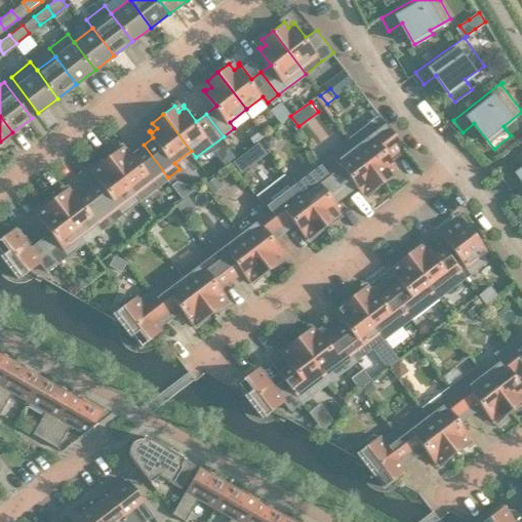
[(378,116),(349,138),(354,144),(383,182),(400,168),(384,147),(395,137),(378,116)]
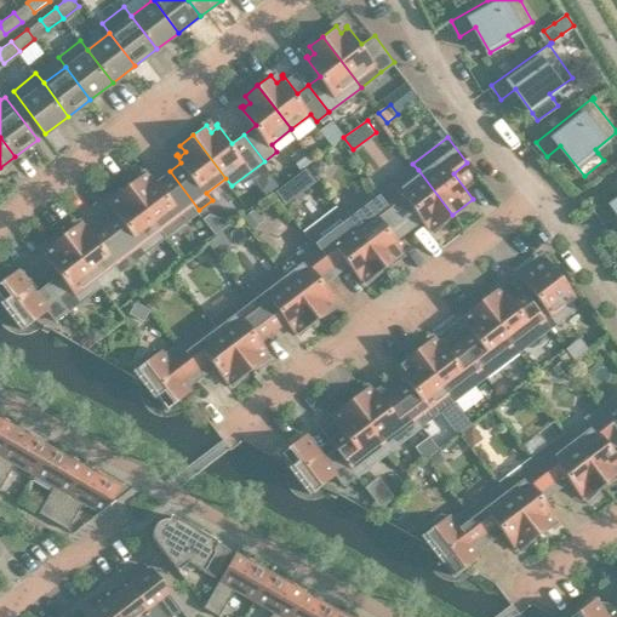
[(303,146),(292,154),(303,167),(314,159),(303,146)]
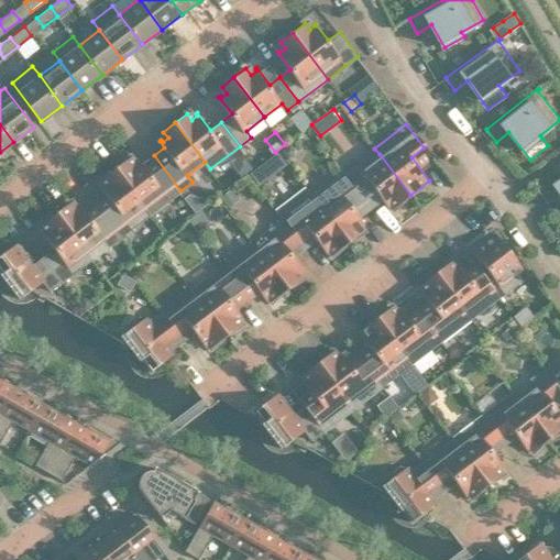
[(282,150),(289,160),(295,155),(296,147),(292,142),(282,150)]
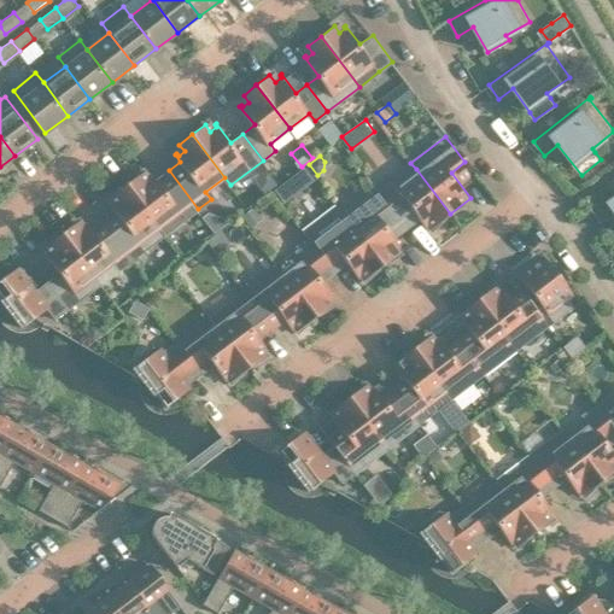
[(450,214),(416,169),(410,163),(378,188),(402,220),(415,210),(430,229),(450,214)]
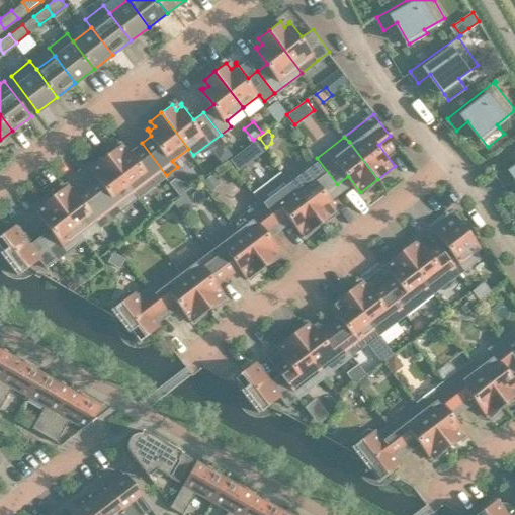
[(258,140),(232,159),(239,169),(265,150),(258,140)]
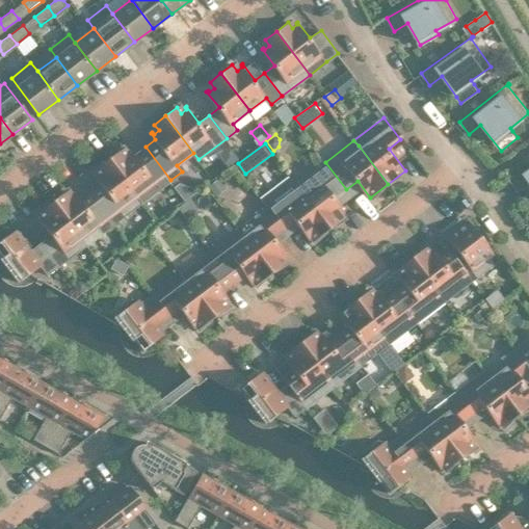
[(122,150),(110,158),(138,195),(155,182),(160,188),(170,180),(146,147),(135,154),(131,149),(130,150),(131,151),(126,155),(122,150)]
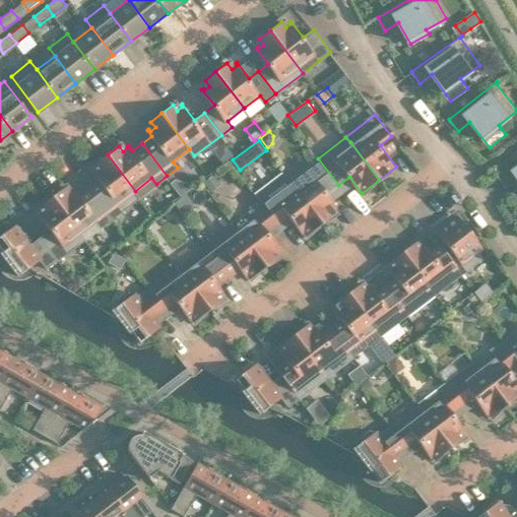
[(106,188),(95,195),(113,217),(139,197),(135,191),(108,154),(97,163),(101,169),(95,173),(94,171),(93,172),(106,188)]
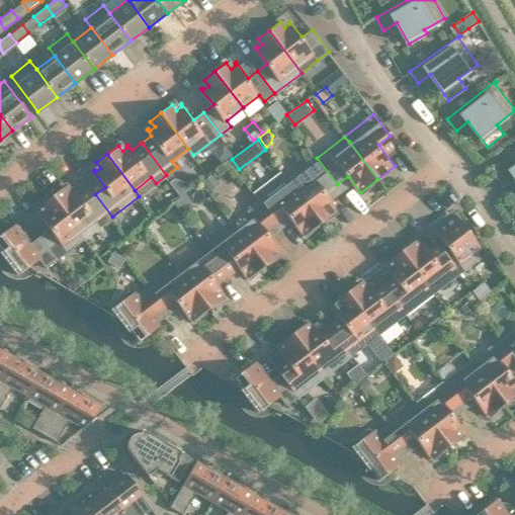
[(317,158),(305,166),(288,179),(322,223),(339,208),(327,192),(337,184),(317,158)]
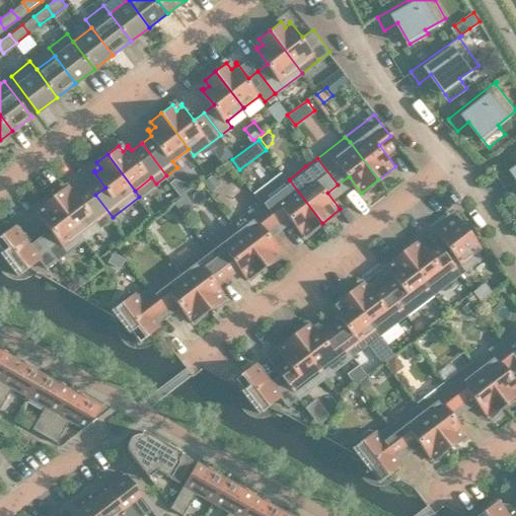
[(515,159),(496,174),(505,187),(515,178),(515,159)]
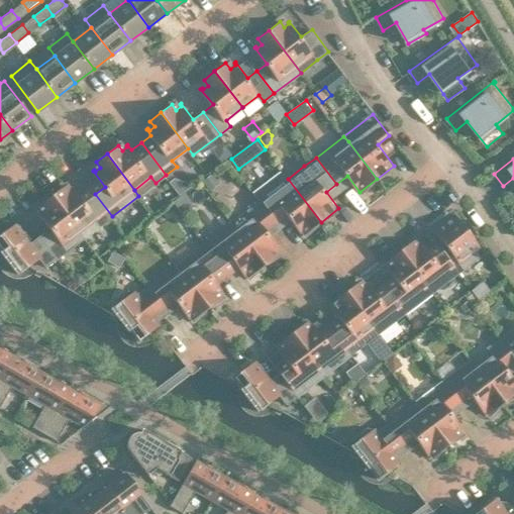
[(276,221),(285,215),(287,213),(304,235),(321,222),(288,179),(283,172),(254,193),(260,200),(276,221)]
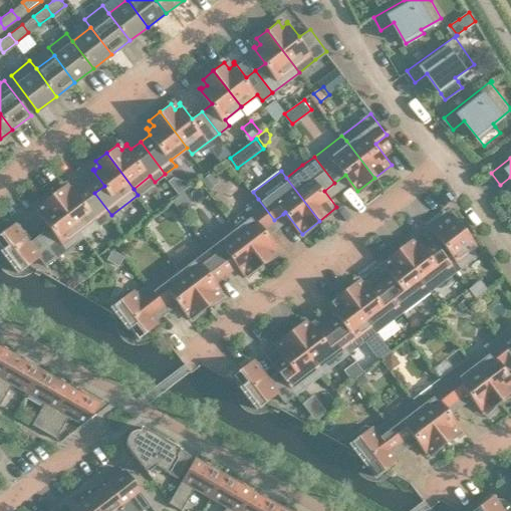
[(202,179),(208,186),(217,179),(212,172),(202,179)]
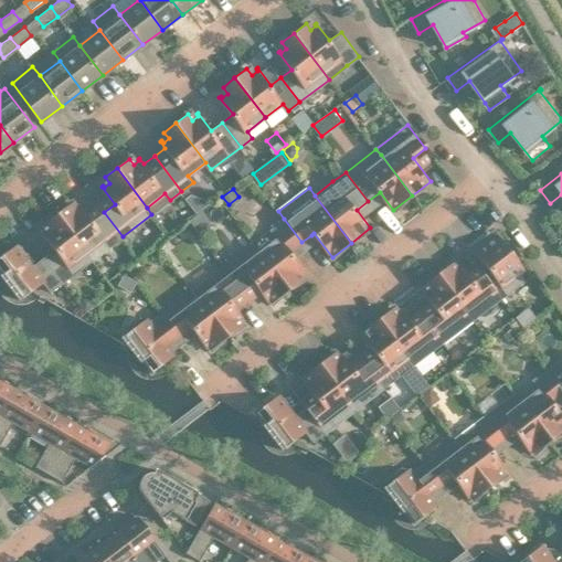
[(57,213),(88,253),(106,239),(110,245),(123,236),(104,212),(94,221),(80,203),(78,203),(81,205),(75,210),(70,203),(57,213)]
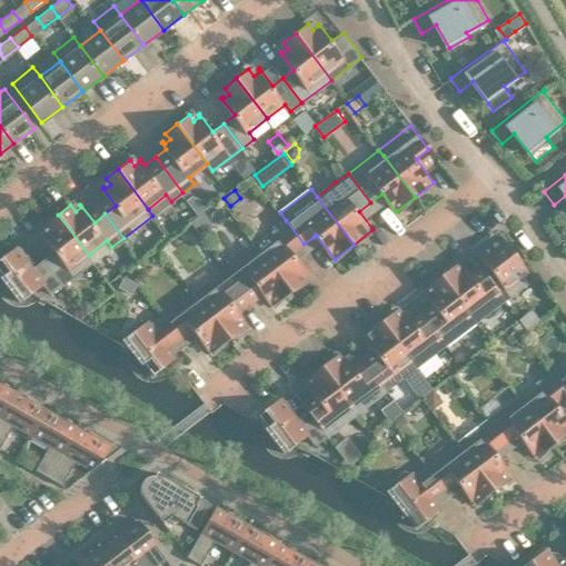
[(205,211),(191,220),(202,235),(215,226),(205,211)]
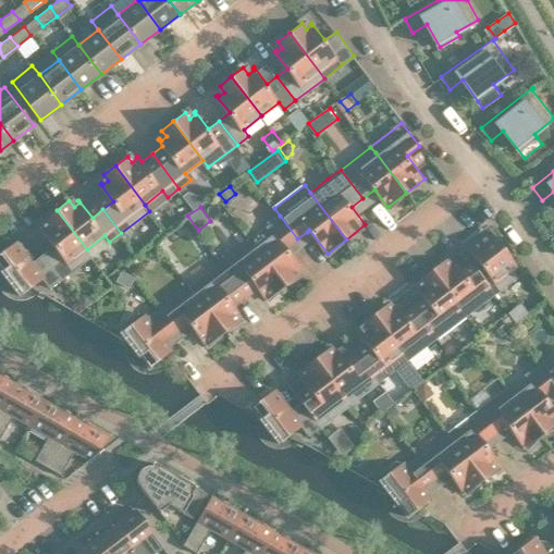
[(54,245),(44,253),(62,278),(91,255),(87,249),(57,210),(45,219),(50,225),(45,230),(42,228),(41,229),(54,245)]
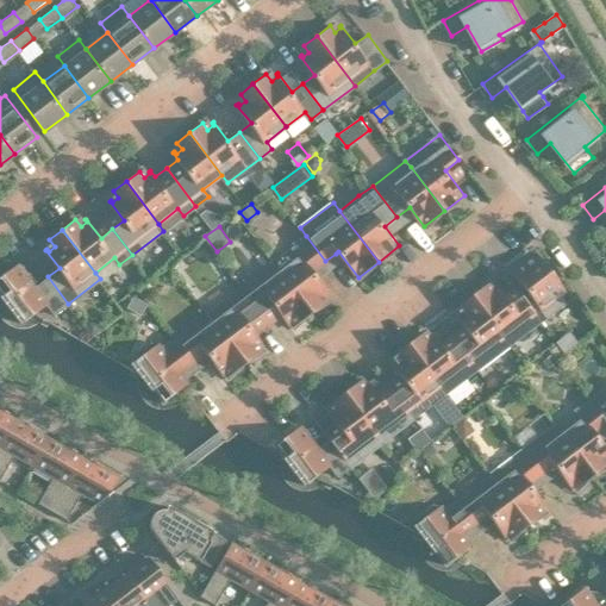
[(279,268),(312,312),(332,297),(313,270),(325,261),(306,236),(293,247),(298,254),(279,268)]
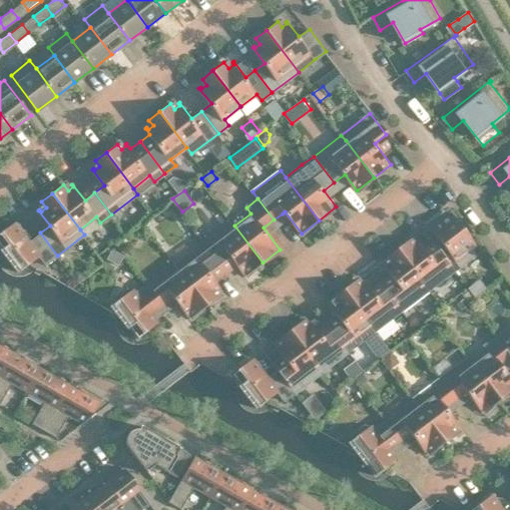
[(456,270),(457,269),(476,253),(472,248),(477,244),(454,213),(453,214),(453,215),(448,219),(443,212),(428,223),(451,253),(447,257),(432,236),(456,270)]
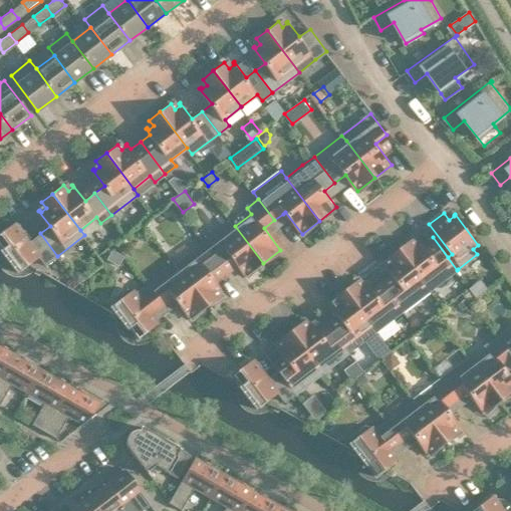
[(229,254),(246,276),(263,263),(235,226),(231,220),(203,241),(219,262),(229,254)]
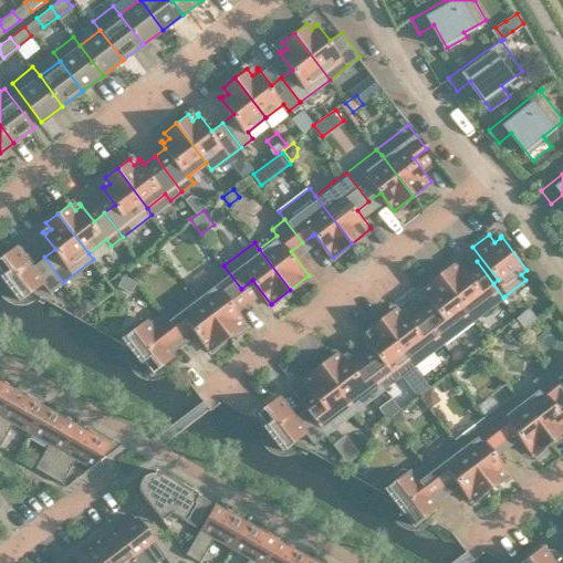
[(33,264),(18,243),(0,257),(0,269),(22,299),(44,281),(52,291),(63,282),(44,257),(33,264)]
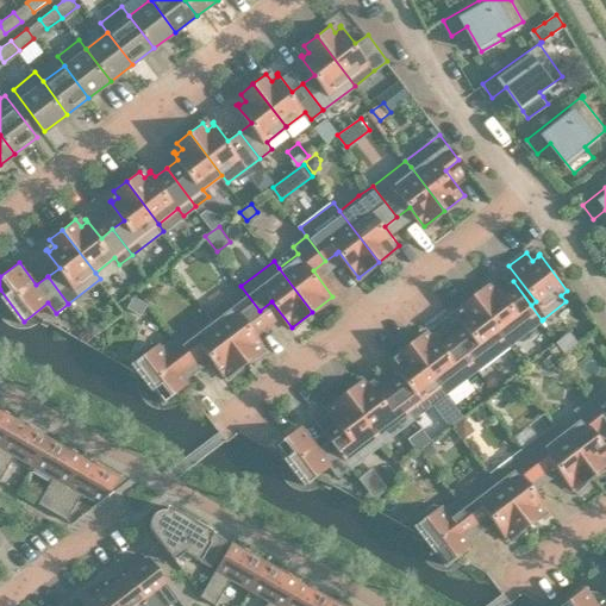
[(511,344),(542,320),(513,281),(501,291),(497,283),(495,285),(497,287),(491,292),(486,285),(473,294),(511,344)]
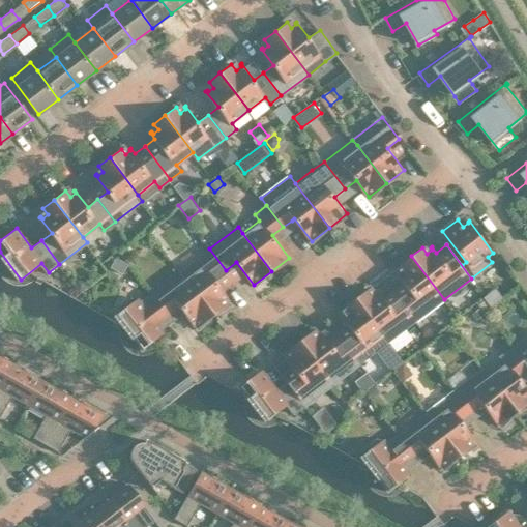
[(214,279),(226,270),(209,249),(198,258),(202,264),(184,276),(214,315),(232,301),(214,279)]
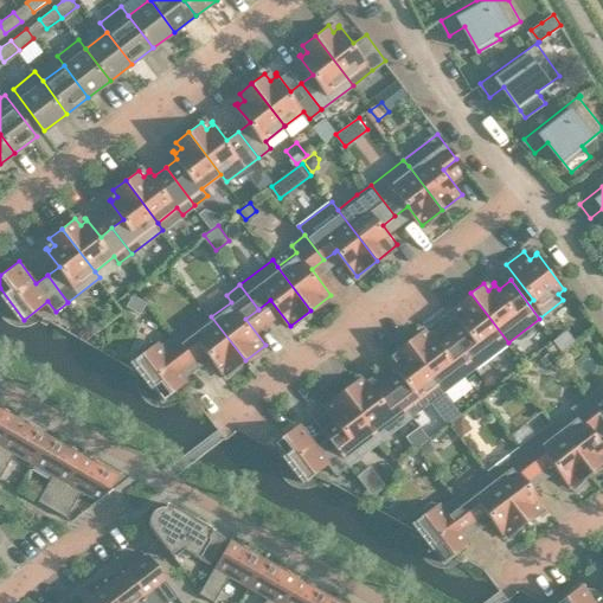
[(128,305),(141,313),(148,301),(134,293),(128,305)]
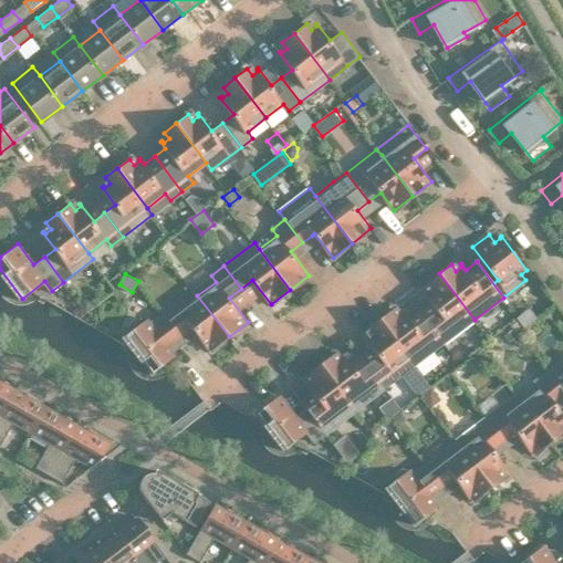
[(418,306),(445,342),(475,320),(439,273),(427,282),(431,289),(426,293),(425,291),(424,292),(428,299),(418,306)]
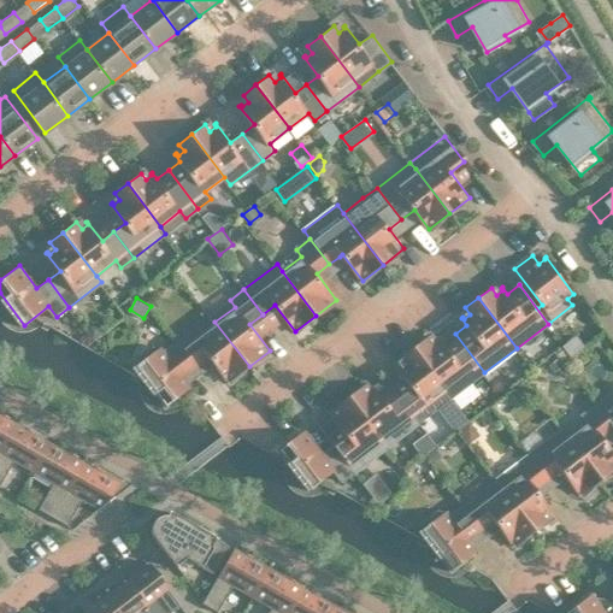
[(229,382),(249,366),(214,322),(196,336),(190,330),(177,340),(196,365),(208,355),(229,382)]
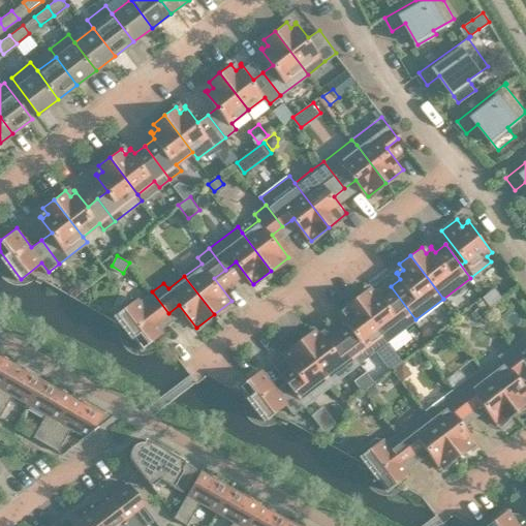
[(74,282),(81,291),(90,285),(86,279),(80,278),(74,282)]
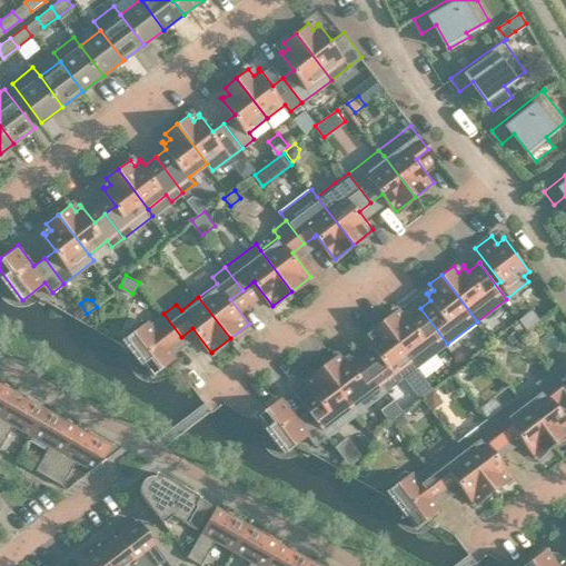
[(417,366),(435,353),(447,344),(420,308),(409,316),(405,310),(404,311),(405,313),(399,317),(395,310),(383,320),(417,366)]
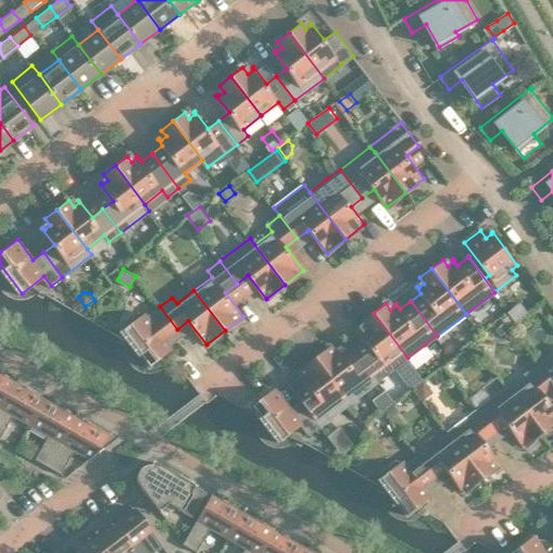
[(510,311),(511,313),(516,319),(528,311),(520,301),(510,311)]
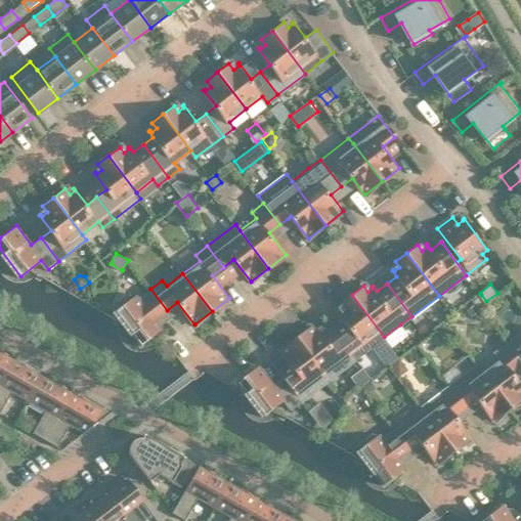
[(116,310),(141,344),(163,328),(156,318),(167,310),(150,289),(139,297),(137,294),(133,297),(131,294),(117,304),(119,307),(116,310)]
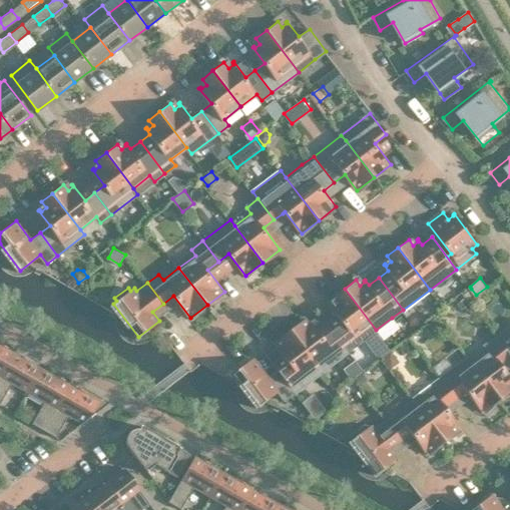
[(335,311),(325,318),(325,319),(349,351),(376,330),(345,289),(334,297),(338,303),(333,307),(332,305),(330,306),(335,311)]
